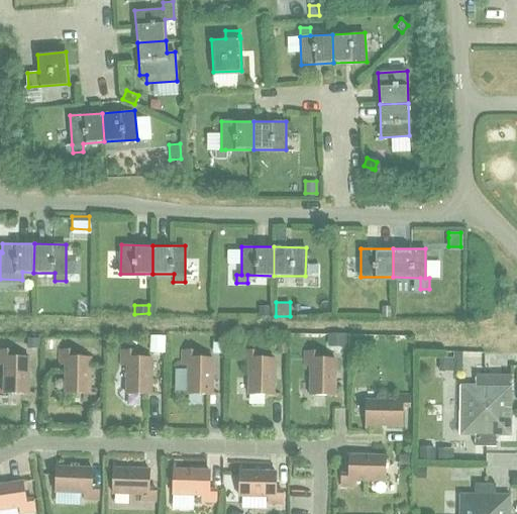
[(269,305),(257,305),(257,316),(269,316),(269,305)]
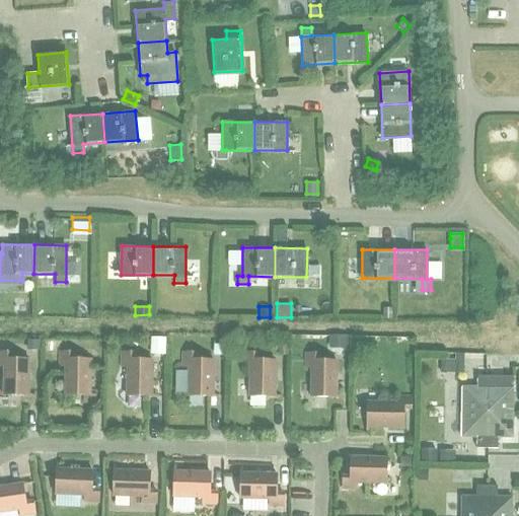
[(391,307),(381,307),(382,317),(391,317),(391,307)]
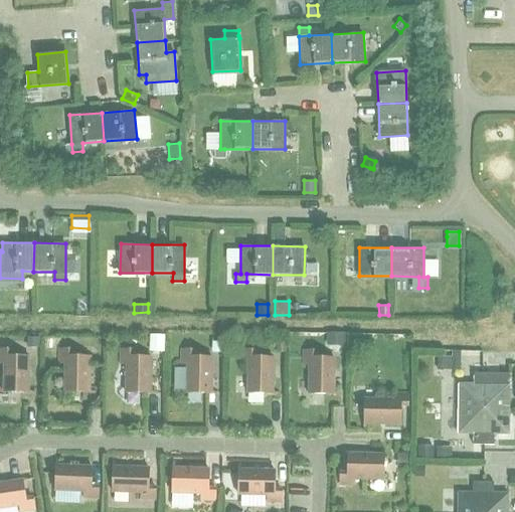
[(336,331),(327,331),(327,343),(336,343),(345,343),(345,331),(336,331)]
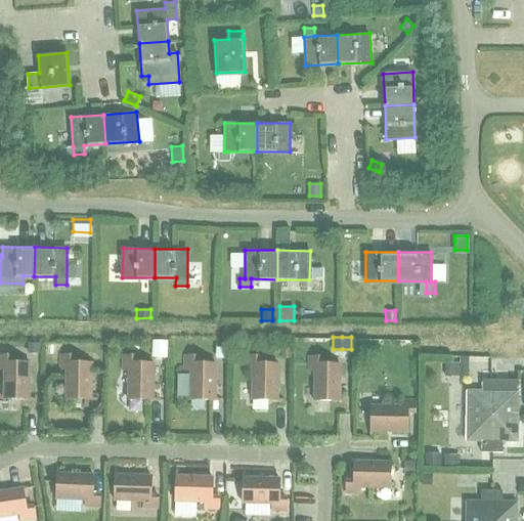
[(151,345),(150,355),(156,355),(166,356),(166,346),(167,339),(151,339),(151,345)]
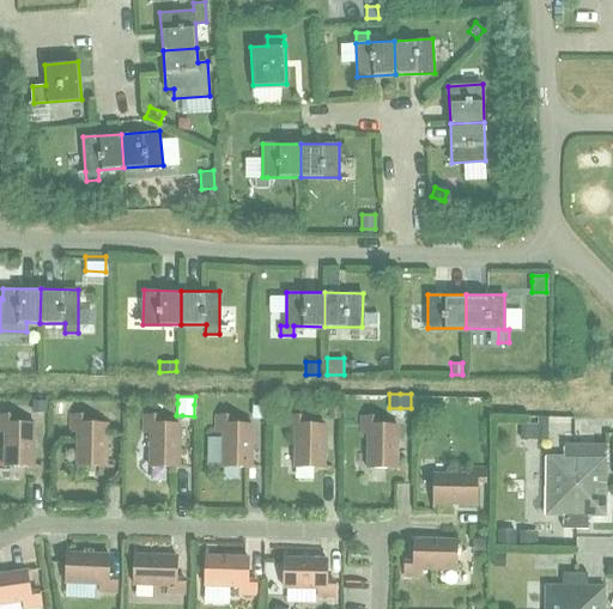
[(269,403),(253,403),(252,415),(269,416),(269,403)]
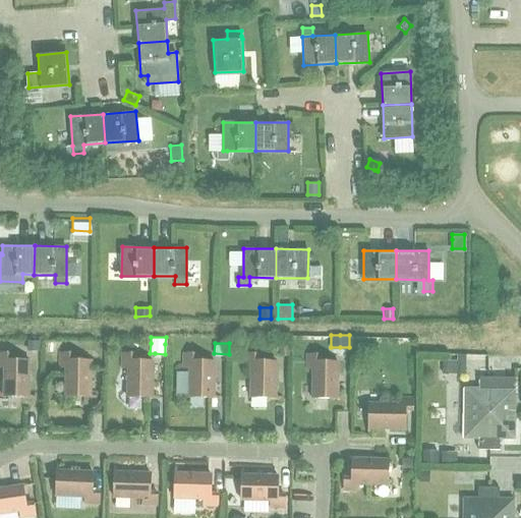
[(289,345),(278,345),(278,356),(288,356),(289,345)]
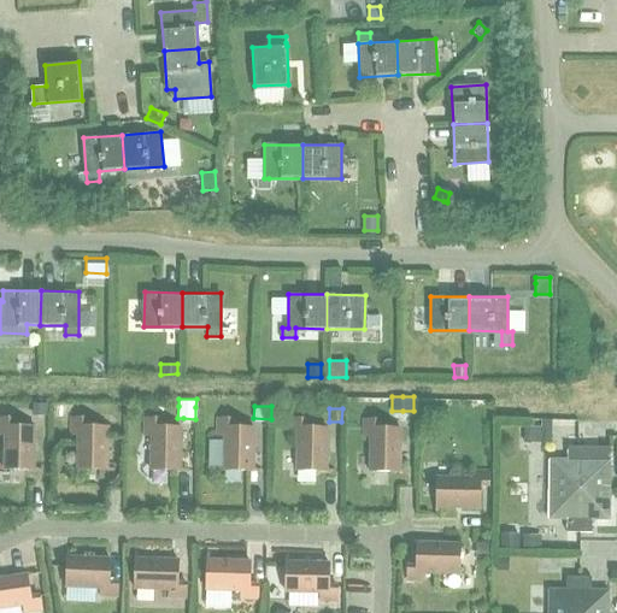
[(4,467),(34,467),(35,425),(12,425),(12,416),(0,416),(0,431),(4,432),(4,467)]
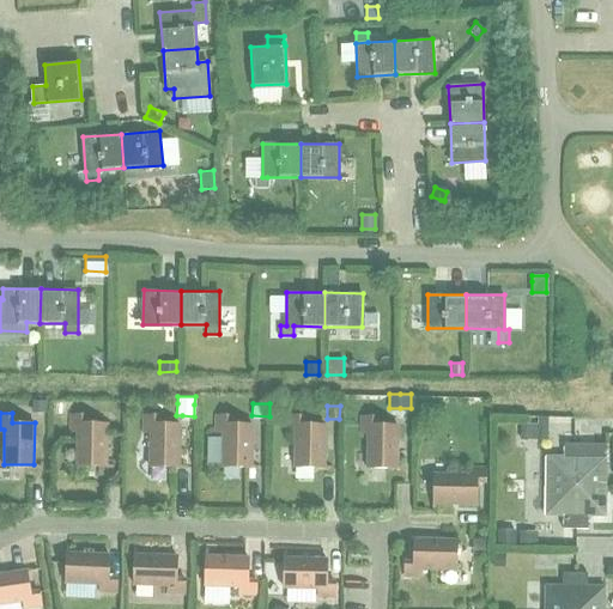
[(77,464),(107,464),(107,422),(85,422),(85,413),(70,413),(70,430),(77,430),(77,464)]
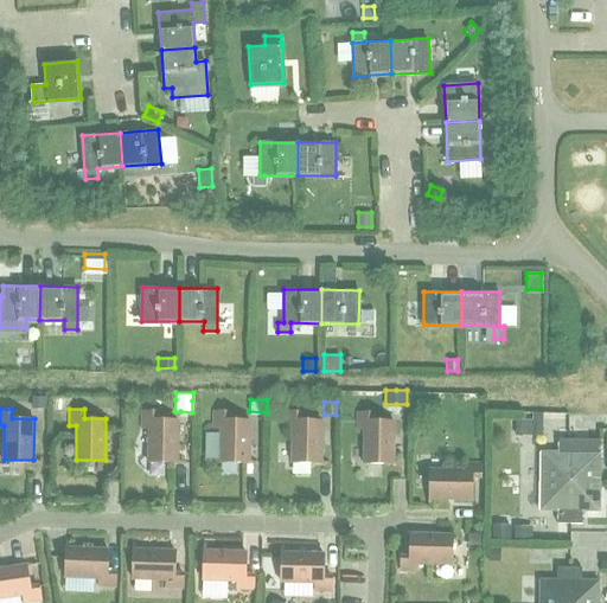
[(148,425),(147,460),(178,461),(178,418),(155,418),(157,410),(141,410),(141,425),(148,425)]
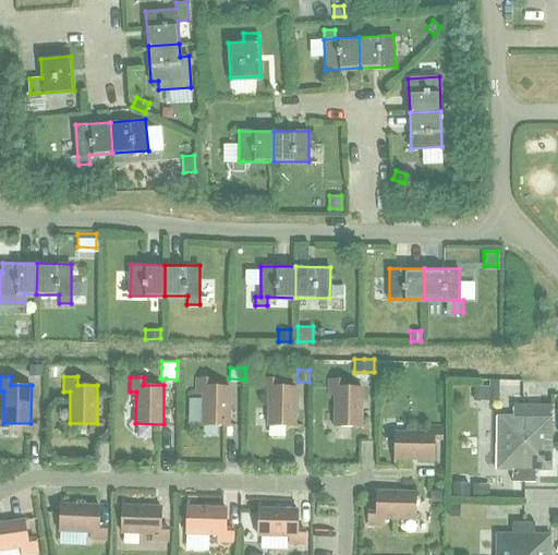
[(202,423),(229,424),(230,386),(209,385),(209,377),(196,377),(195,391),(203,393),(202,423)]
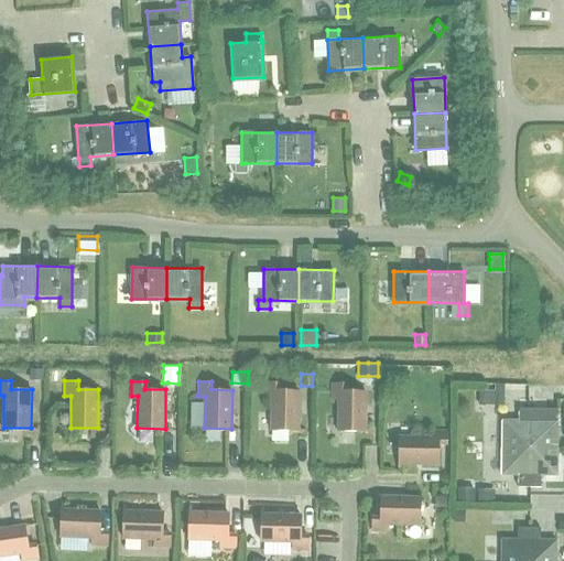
[(270,429),(299,429),(299,390),(278,389),(279,381),(264,381),(264,397),(271,397),(270,429)]
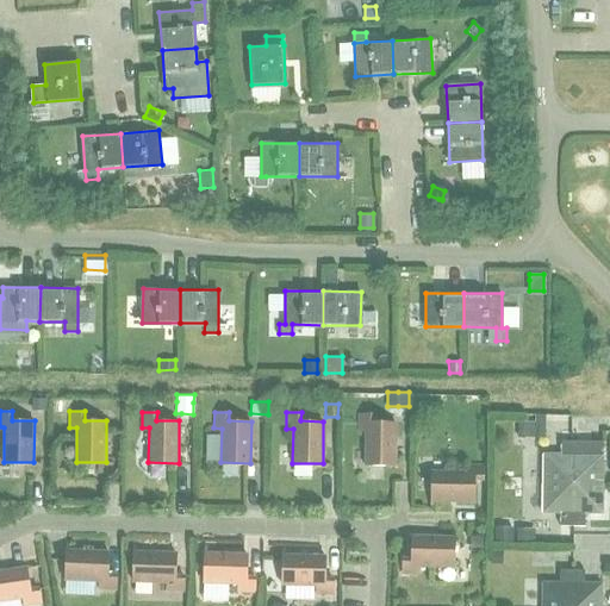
[(365,463),(394,464),(396,422),(373,422),(373,413),(359,413),(359,429),(366,429),(365,463)]
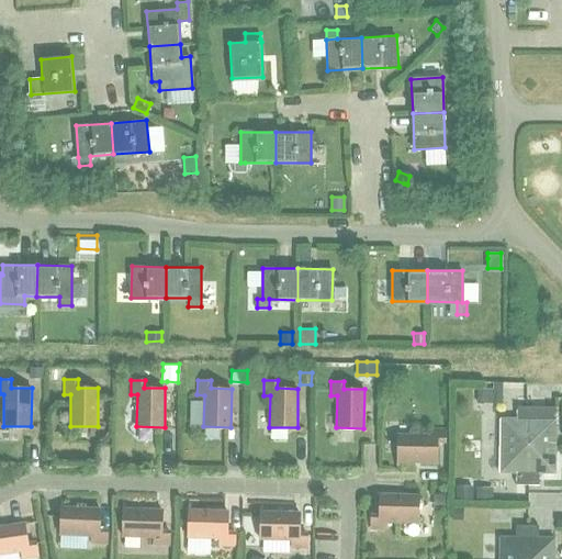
[(475,388),(475,402),(491,403),(501,404),(502,382),(492,382),(492,388),(475,388)]
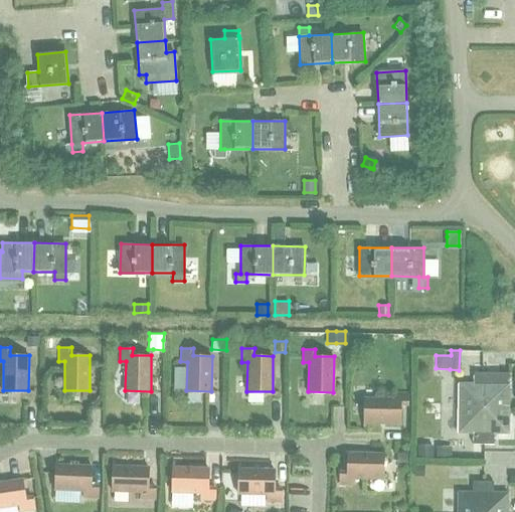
[(484,407),(484,371),(474,371),(474,382),(459,382),(459,406),(484,407)]
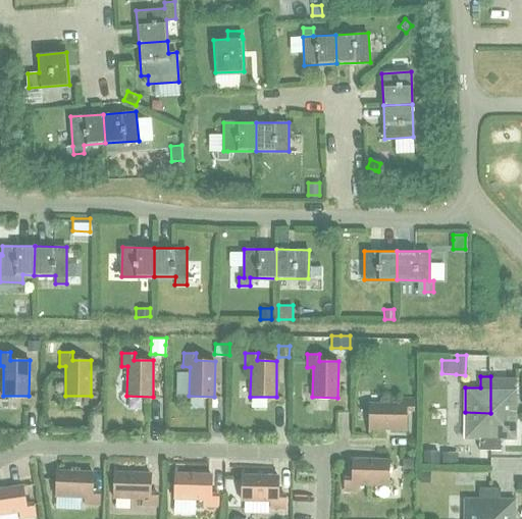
[(497,376),(490,376),(490,413),(515,413),(516,376),(497,376)]
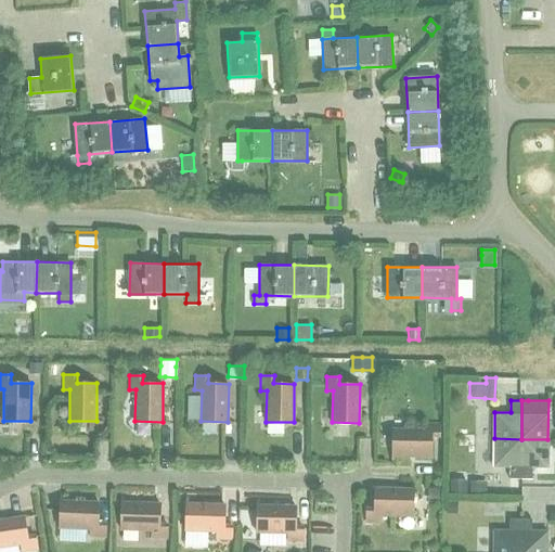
[(392,427),(392,454),(430,456),(431,435),(439,435),(439,422),(424,422),(424,428),(392,427)]
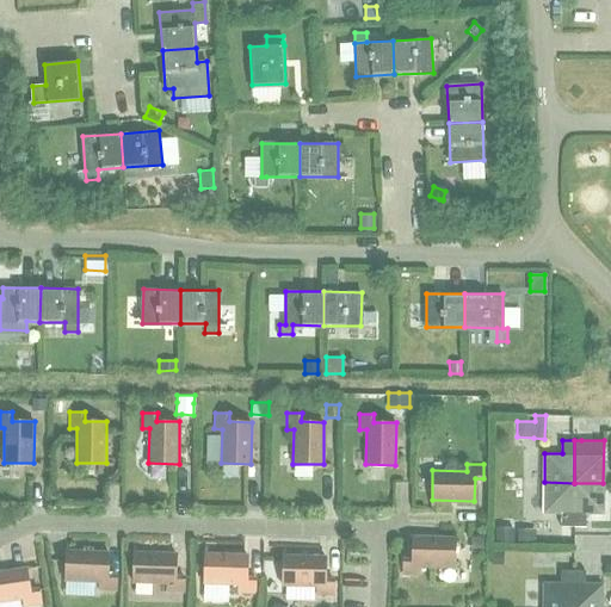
[(574,483),(544,482),(544,512),(561,512),(561,525),(573,525),(574,483)]
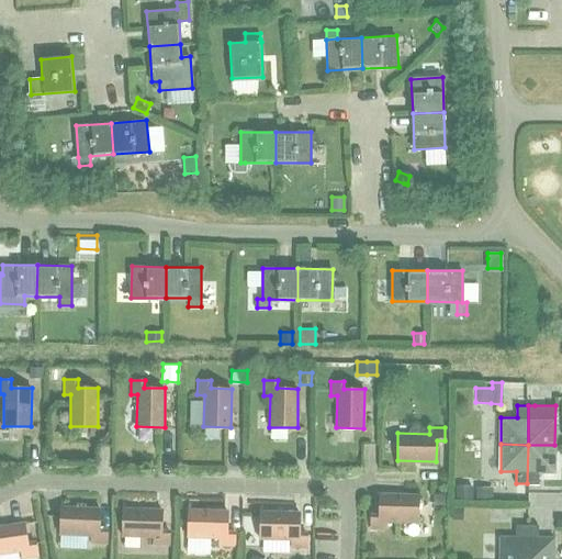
[(554,445),(528,445),(527,483),(539,483),(539,472),(554,472),(554,445)]
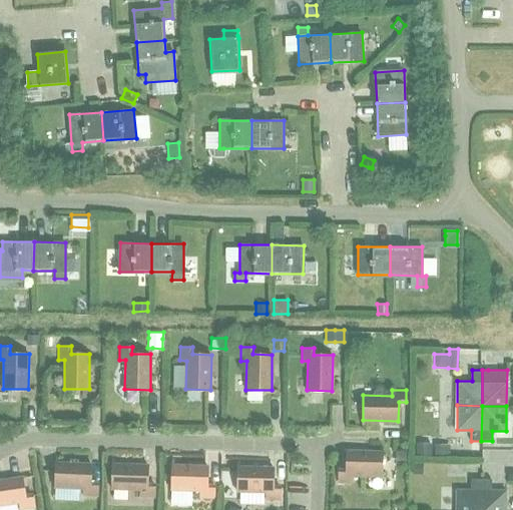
[(430,443),(415,443),(415,457),(430,457),(430,443)]
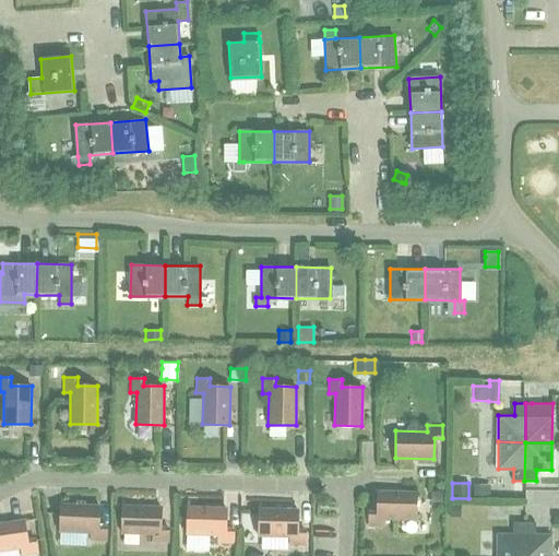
[(489,485),(473,485),(473,498),(489,498),(489,485)]
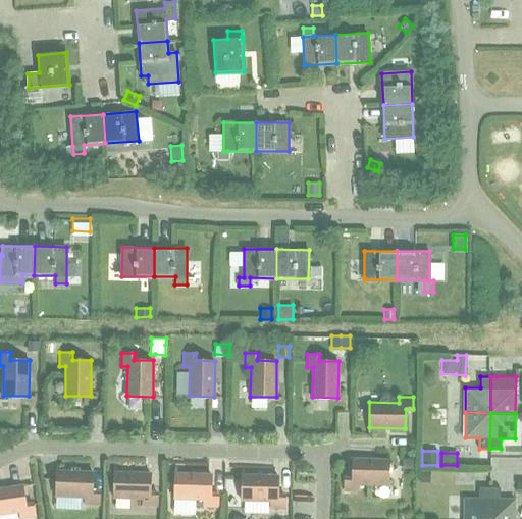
[(387,484),(388,459),(353,458),(352,476),(345,476),(345,489),(358,489),(358,483),(387,484)]
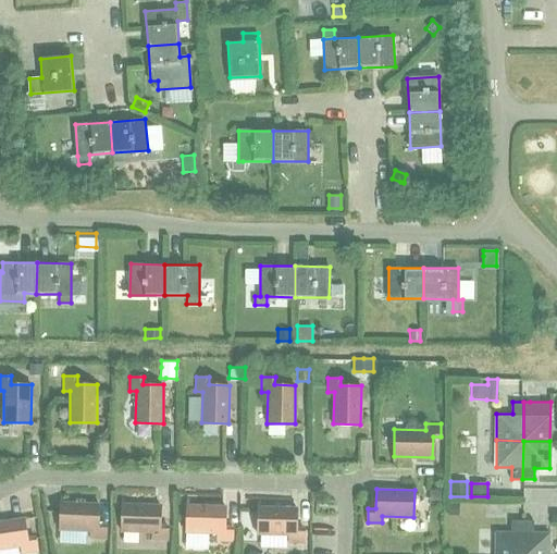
[(442,489),(429,489),(429,501),(442,501),(442,489)]
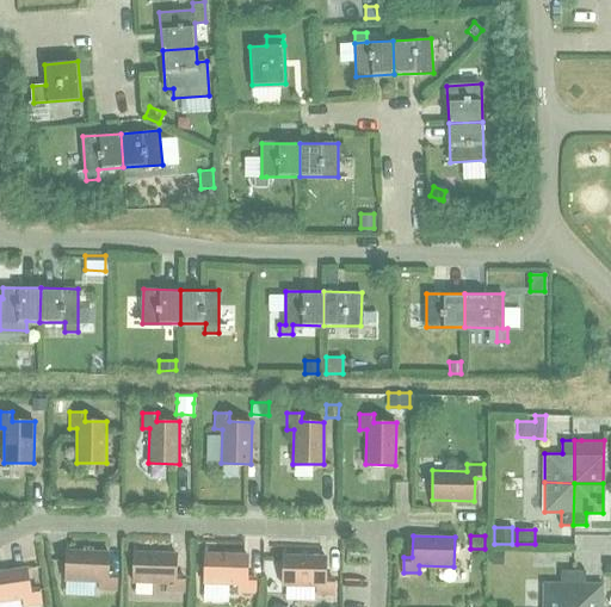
[(109,551),(67,549),(66,580),(99,581),(99,588),(116,588),(116,574),(107,574),(109,551)]
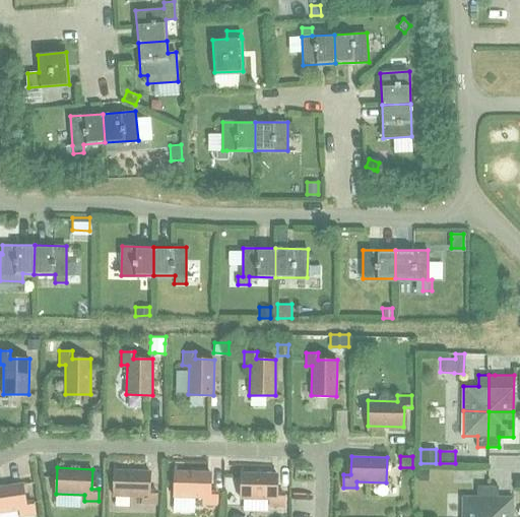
[(417,467),(417,479),(428,479),(429,467),(417,467)]
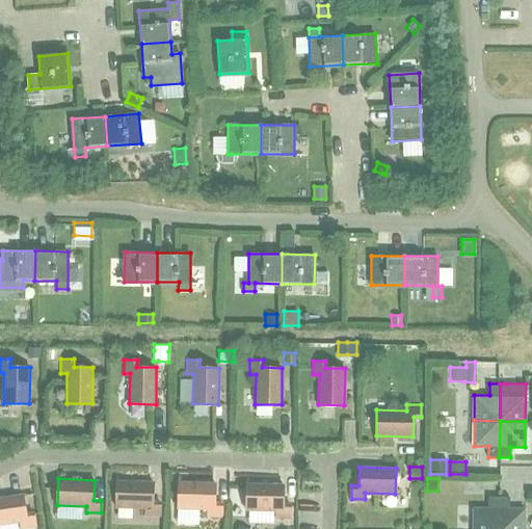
[(153,481),(116,480),(115,506),(145,507),(145,513),(160,513),(160,501),(153,501),(153,481)]
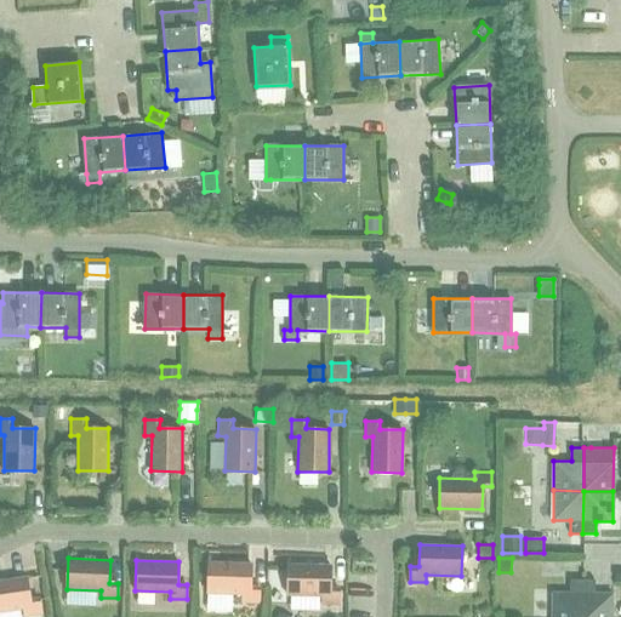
[(251,563),(209,561),(208,592),(243,593),(243,600),(258,600),(260,586),(250,586),(251,563)]
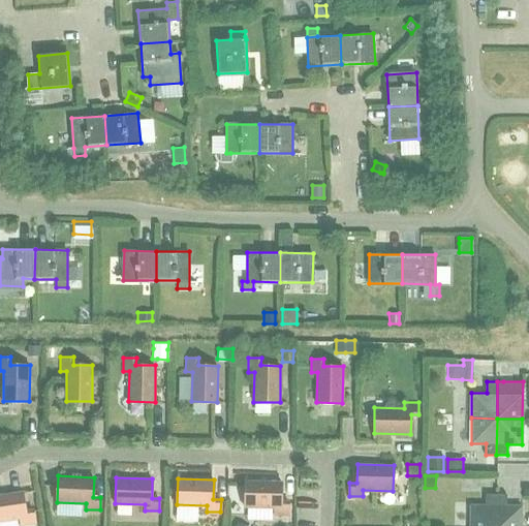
[(281,481),(245,481),(245,506),(275,506),(274,513),(288,514),(288,500),(281,500),(281,481)]
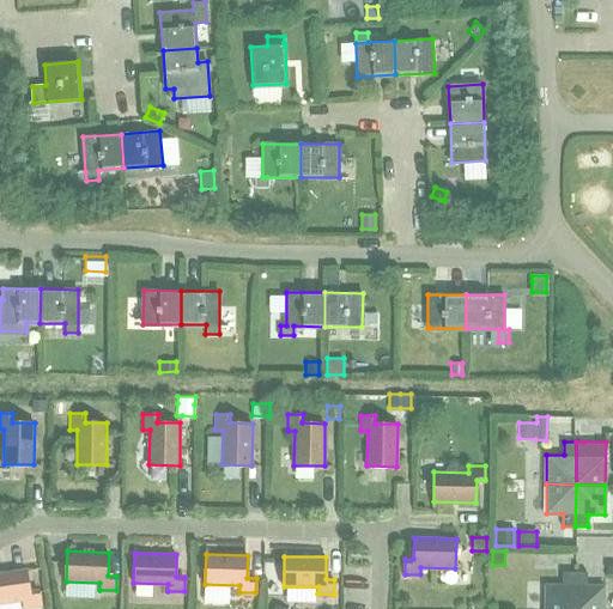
[(26,568),(0,572),(0,602),(23,600),(24,607),(41,604),(38,589),(30,590),(26,568)]
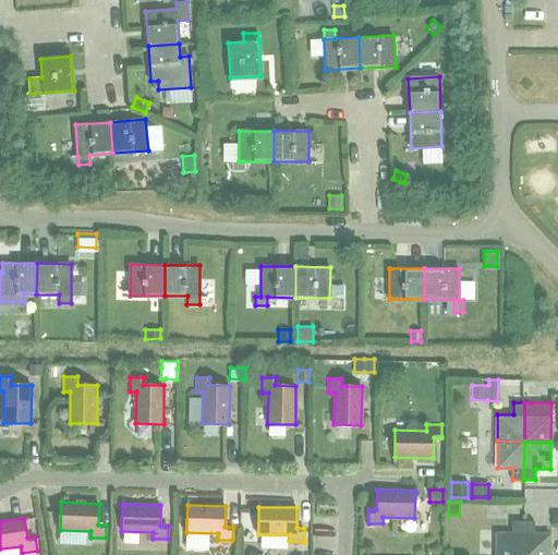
[(522,554),(523,520),(512,520),(511,532),(496,531),(495,554),(522,554)]
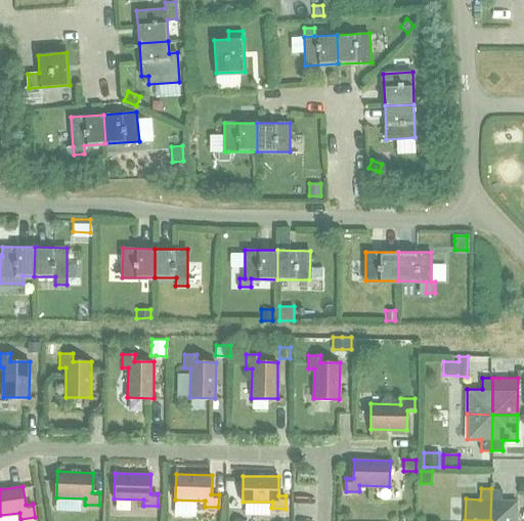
[(491,488),(490,520),(516,520),(517,500),(501,500),(501,488),(491,488)]
